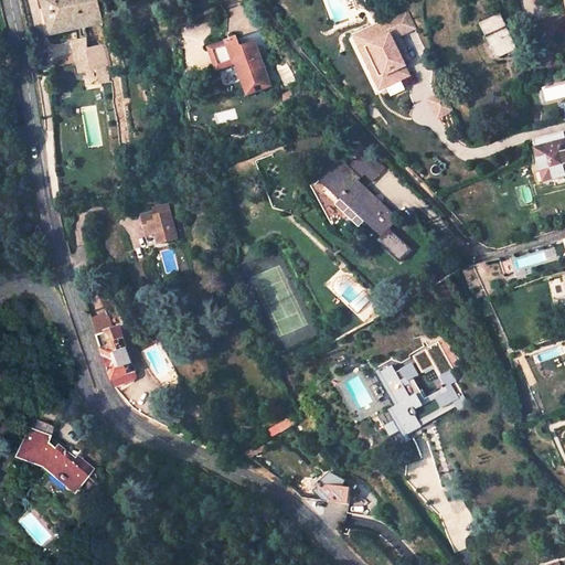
[(38,0),(50,38),(100,25),(95,0),(38,0)]
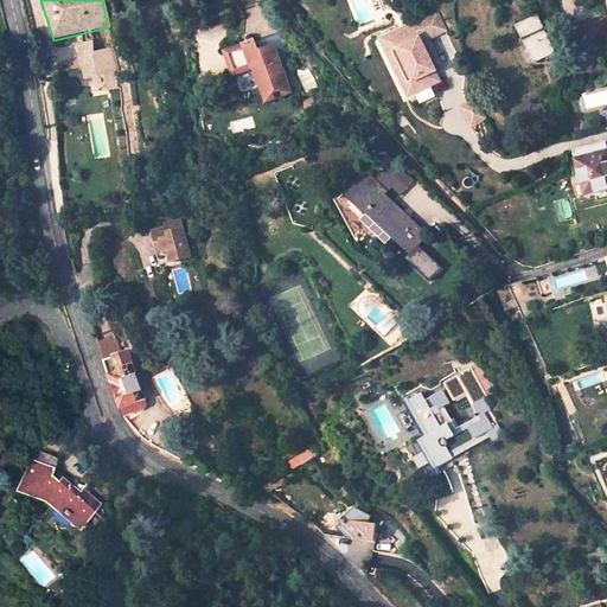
[(606,17),(606,13),(602,0),(588,0),(594,20),(606,17)]
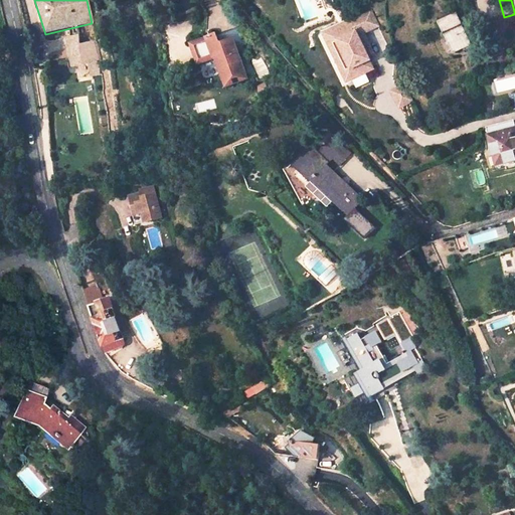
[(367,45),(363,36),(377,29),(369,13),(334,30),(340,41),(332,45),(346,72),(349,70),(354,79),(372,70),(366,58),(361,48),(367,45)]
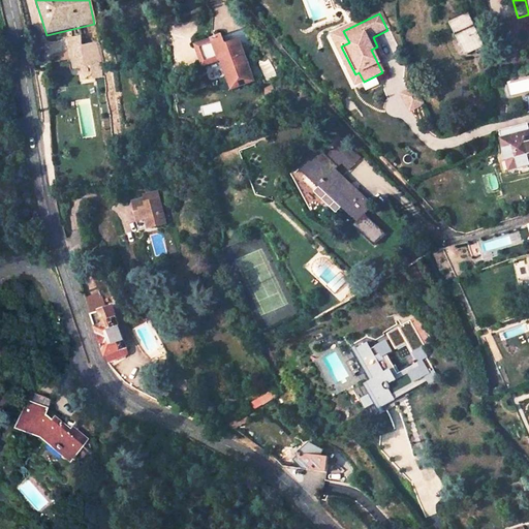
[(468,14),(449,23),(456,36),(457,35),(467,55),(483,48),(472,27),(473,27),(468,14)]
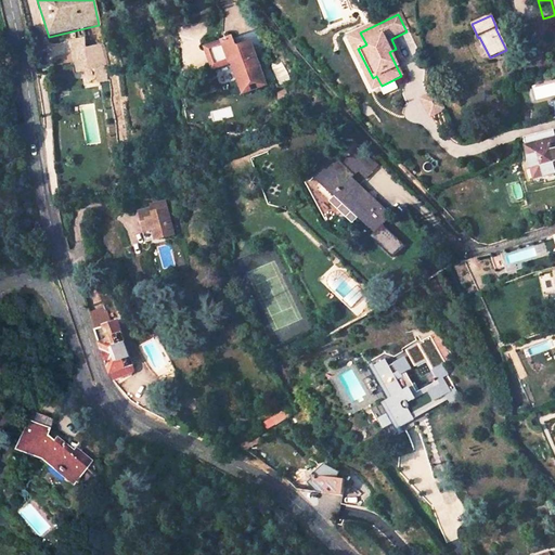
[(366,44),(360,33),(351,37),(358,49),(366,44)]
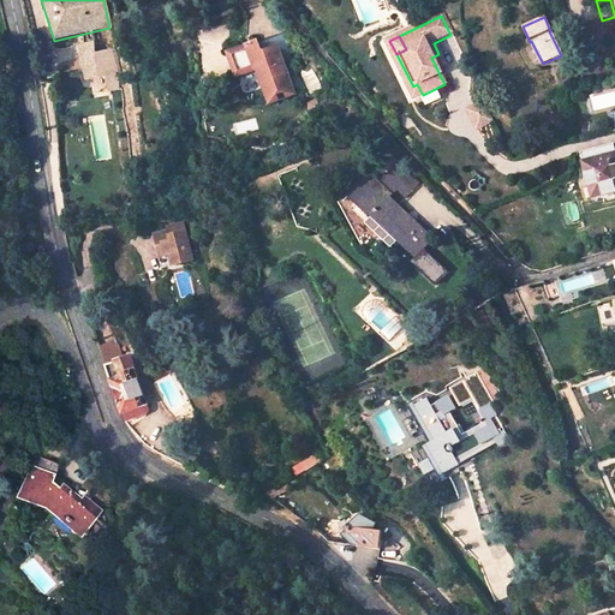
[(94,43),(79,46),(87,82),(118,73),(114,52),(96,55),(94,43)]
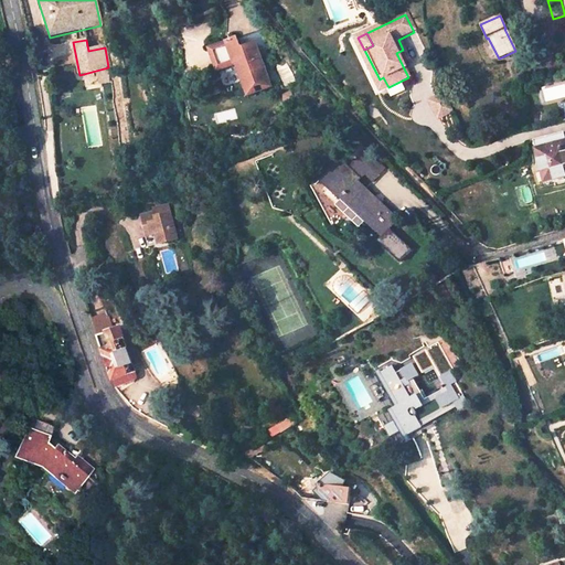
[(231,43),(204,54),(212,75),(231,67),(245,99),(267,91),(251,48),(236,54),(231,43)]
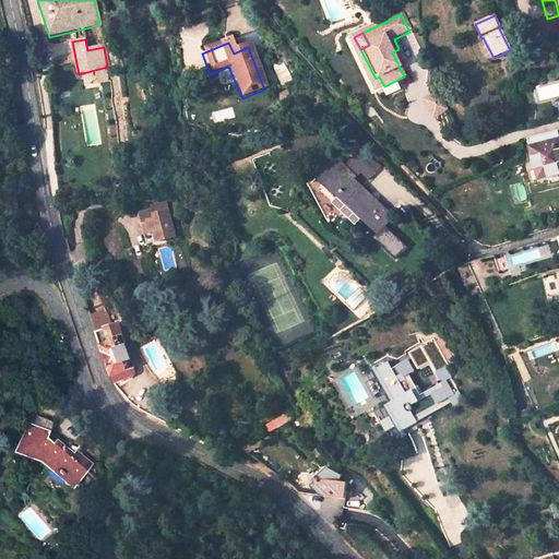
[(392,52),(397,63),(404,59),(399,49),(392,52)]
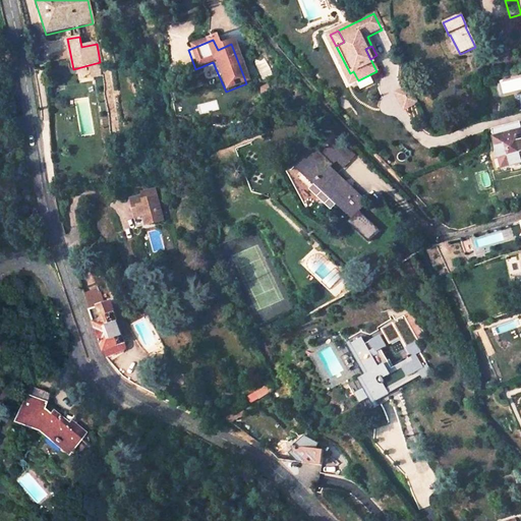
[(265,71),(257,60),(249,65),(256,82),(267,77),(265,71)]
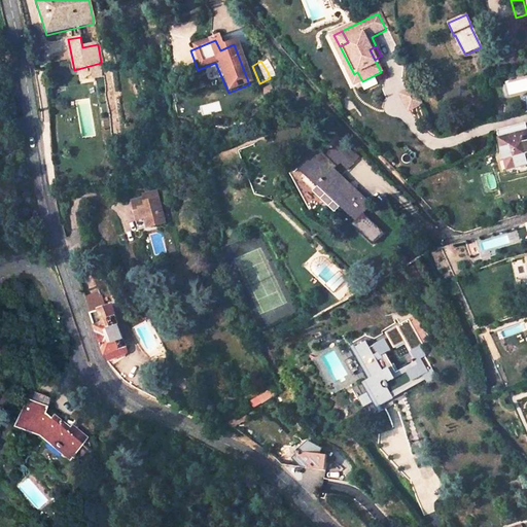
[(357,72),(354,74),(358,83),(362,81),(357,72)]
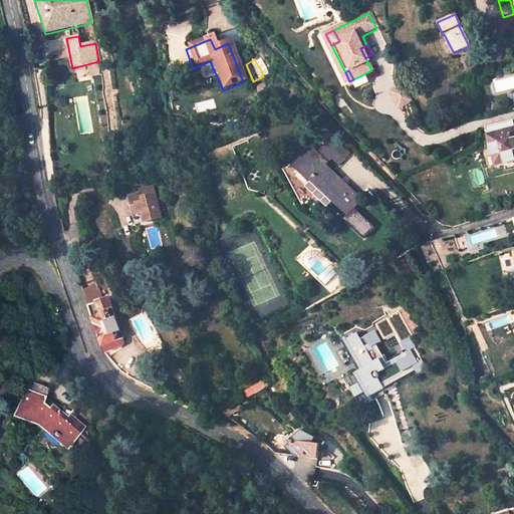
[(262,90),(259,84),(251,88),(251,95),(257,99),(262,90)]
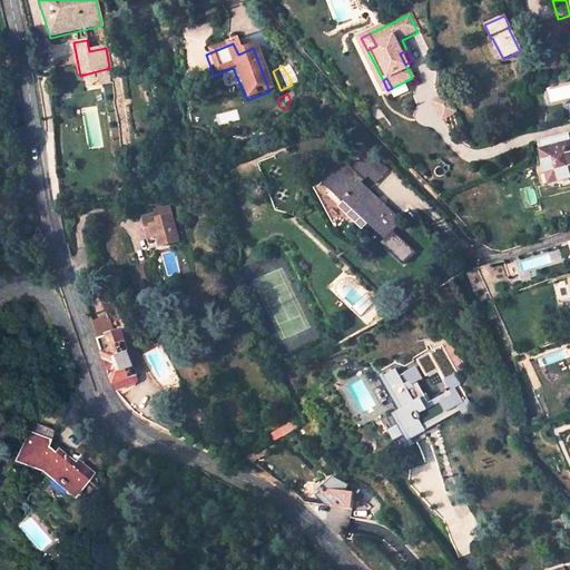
[(556,183),(569,178),(569,139),(568,134),(536,143),(544,176),(553,174),(556,183)]
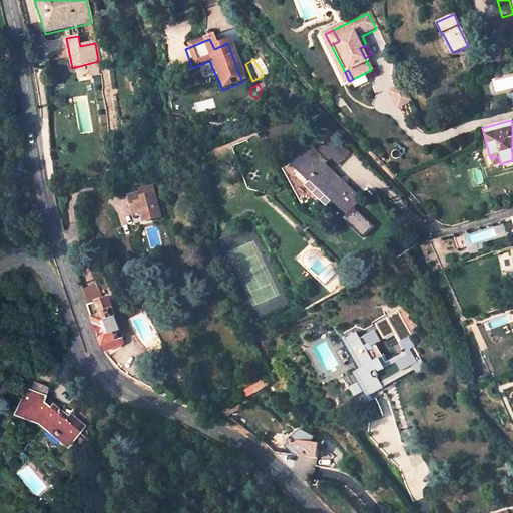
[(331,202),(346,216),(353,209),(361,200),(332,173),(344,160),(325,143),(316,152),(308,145),(290,164),(309,183),(310,182),(331,202)]
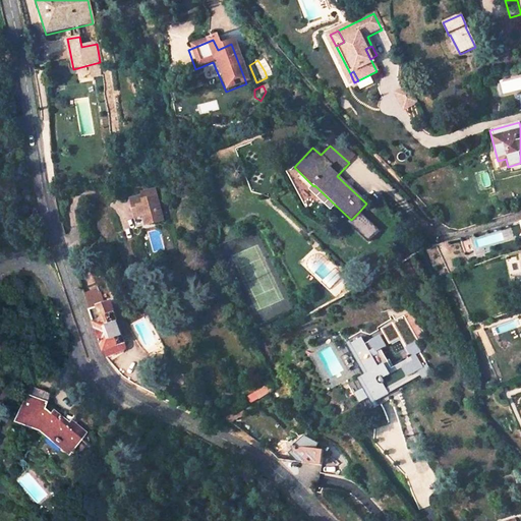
[(506,159),(498,161),(501,169),(508,167),(506,159)]
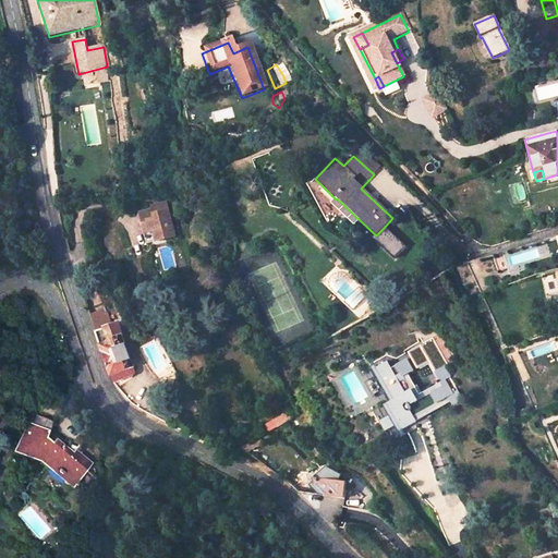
[(337,198),(336,199),(331,203),(354,225),(360,220),(337,198)]
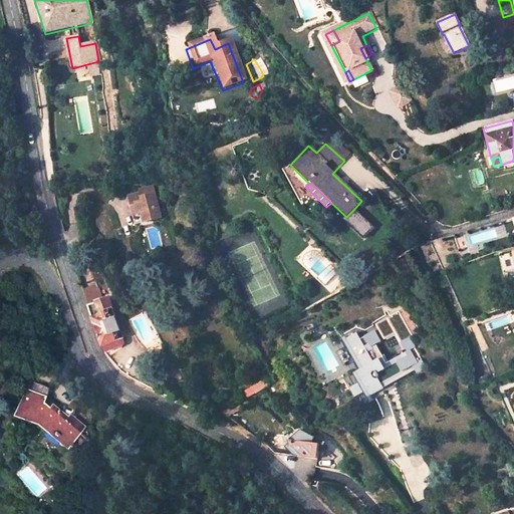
[(134,206),(136,214),(140,213),(142,222),(158,218),(154,200),(150,187),(140,190),(141,193),(138,194),(126,197),(129,207),(134,206)]
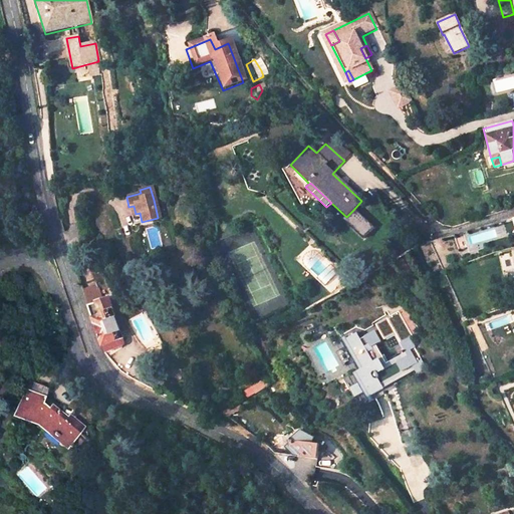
[(126,208),(132,225),(133,225),(142,222),(140,213),(136,214),(134,206),(129,207),(126,208)]
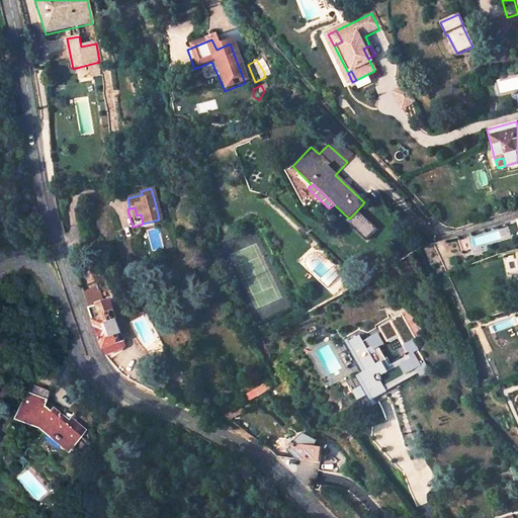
[(356,211),(349,219),(345,224),(363,241),(374,229),(356,211)]
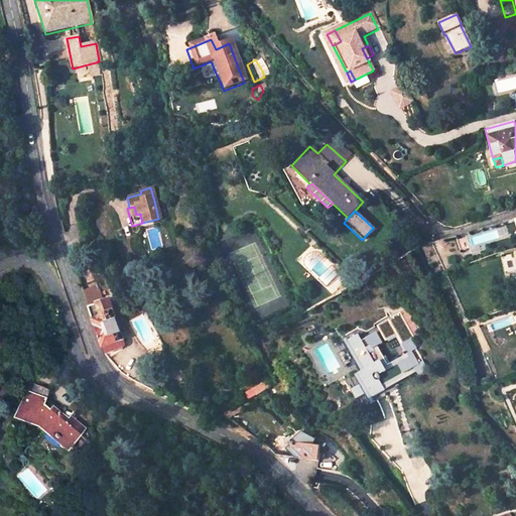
[(96,287),(82,291),(88,308),(101,303),(96,287)]
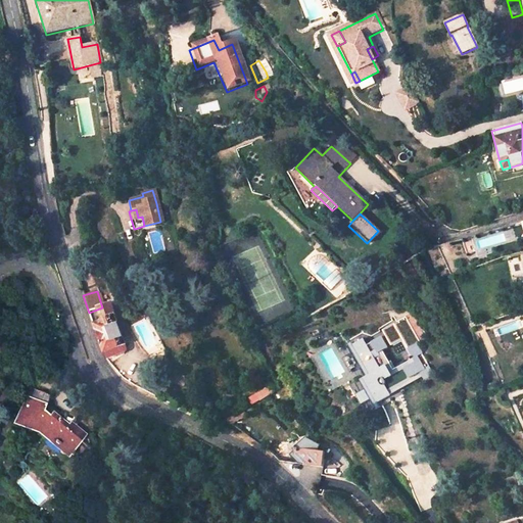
[(117,323),(110,304),(102,307),(89,313),(103,353),(121,346),(126,345),(124,338),(122,339),(116,324),(117,323)]
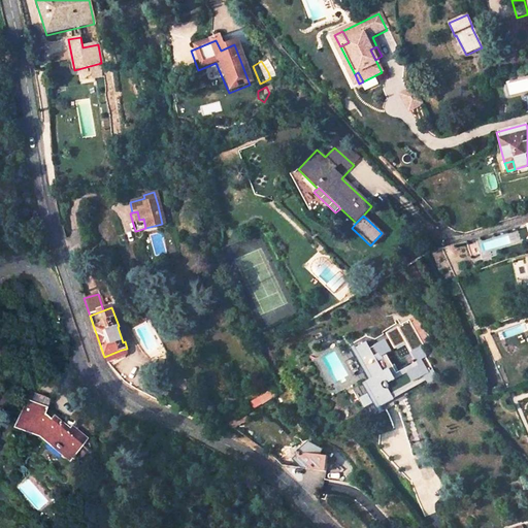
[(356,347),(373,375),(366,380),(382,405),(394,398),(392,393),(423,374),(428,383),(438,376),(421,347),(411,351),(418,361),(394,374),(382,355),(391,350),(385,337),(370,345),(367,340),(356,347)]
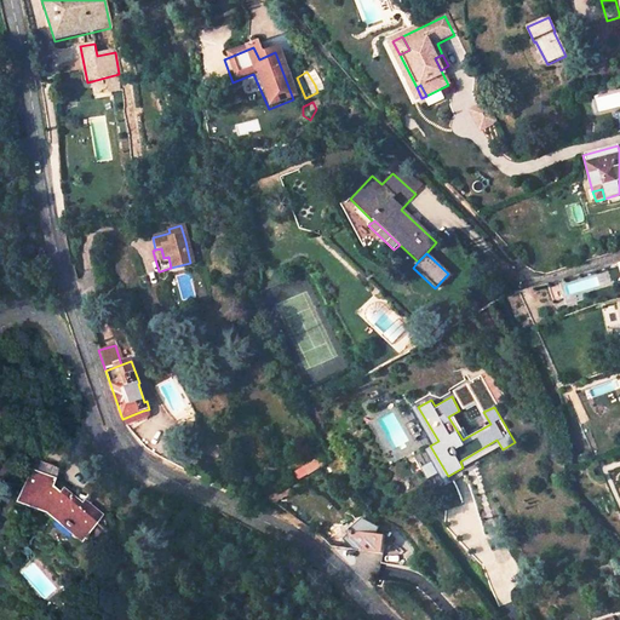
[(147,419),(143,411),(122,419),(127,428),(147,419)]
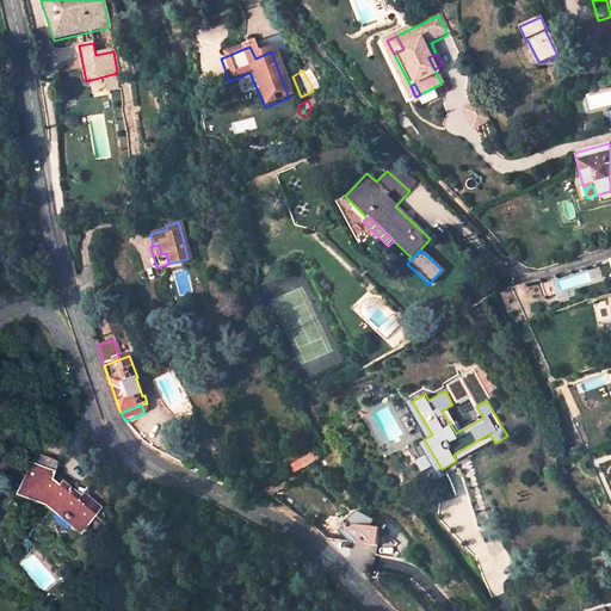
[(387,405),(371,413),(389,442),(403,433),(387,405)]
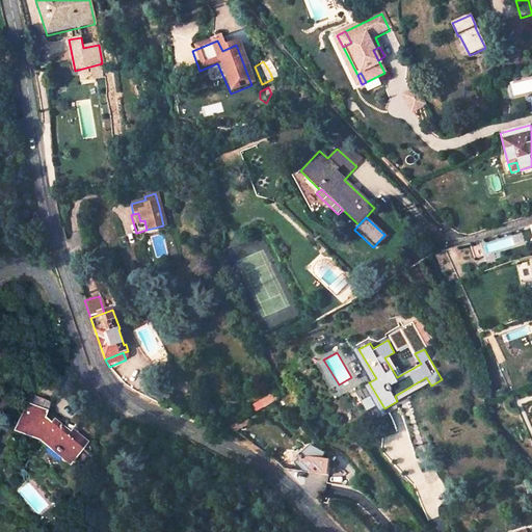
[(269,389),(272,393),(259,400),(262,406),(281,396),(283,391),(277,383),(269,389)]
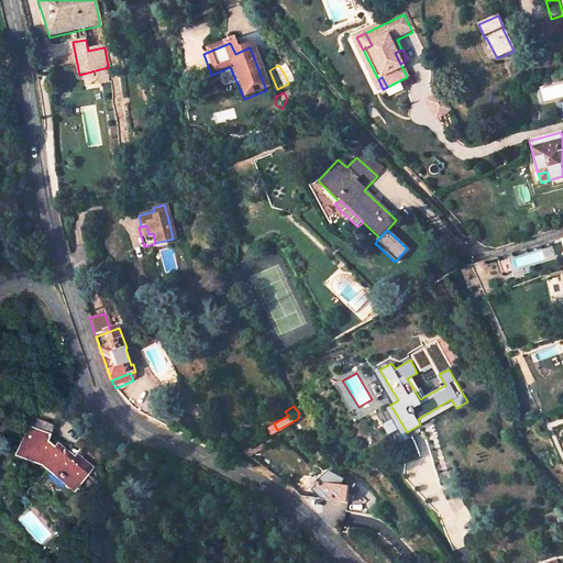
[(108,420),(103,414),(97,417),(100,423),(108,420)]
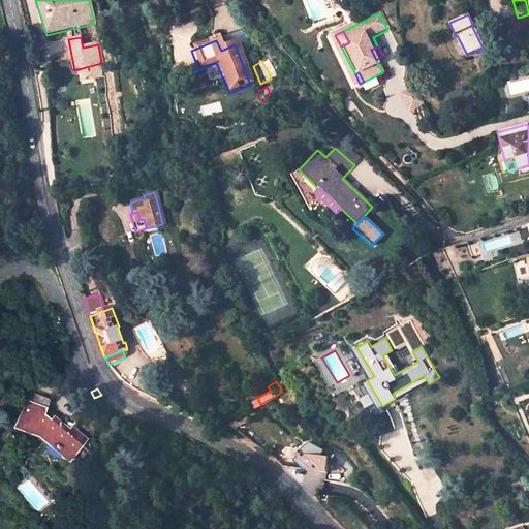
[(47,408),(50,400),(35,396),(28,392),(25,399),(28,400),(19,423),(38,430),(71,456),(86,438),(69,426),(71,423),(67,421),(64,425),(51,416),(49,418),(41,413),(43,408),(47,408)]
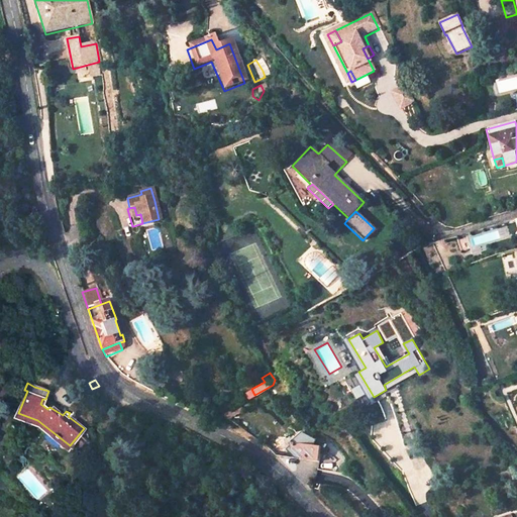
[(318,462),(320,447),(289,443),(290,446),(299,459),(318,462)]
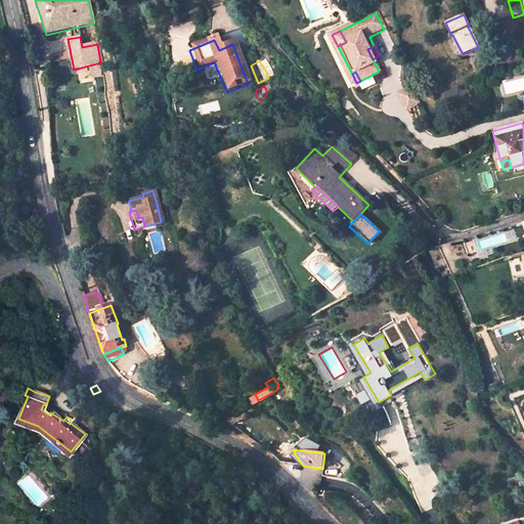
[(298,465),(303,466),(294,452),(290,456),(298,465)]
